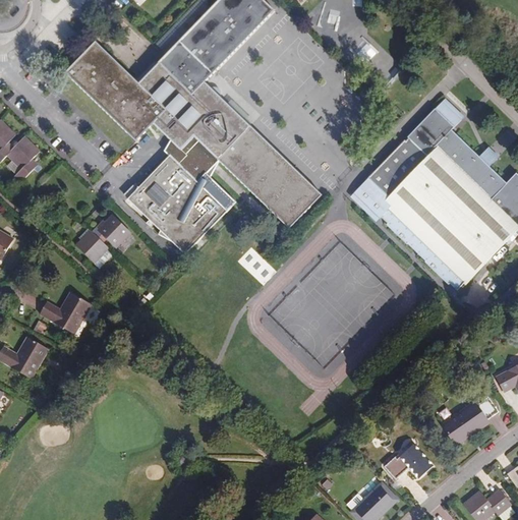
[(217,0),(179,39),(157,60),(171,74),(151,95),(96,40),(65,70),(134,139),(154,120),(171,138),(164,151),(170,155),(137,188),(128,196),(185,252),(236,200),(211,176),(220,161),(288,228),(321,195),(250,126),(236,139),(222,124),(191,94),(274,10),(263,0),(217,0)]
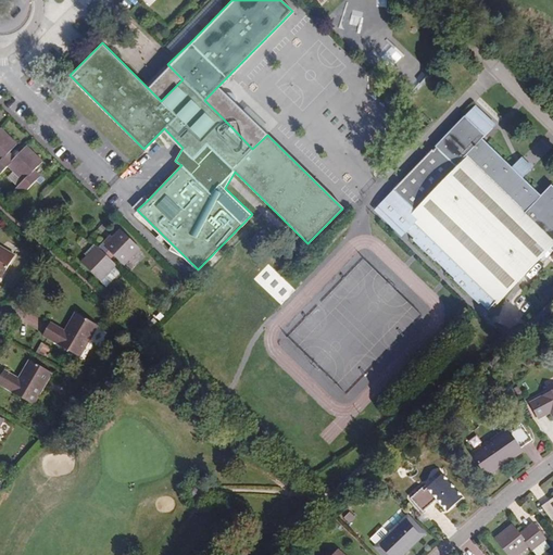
[(155,52),(167,64),(191,41),(178,29),(155,52)]
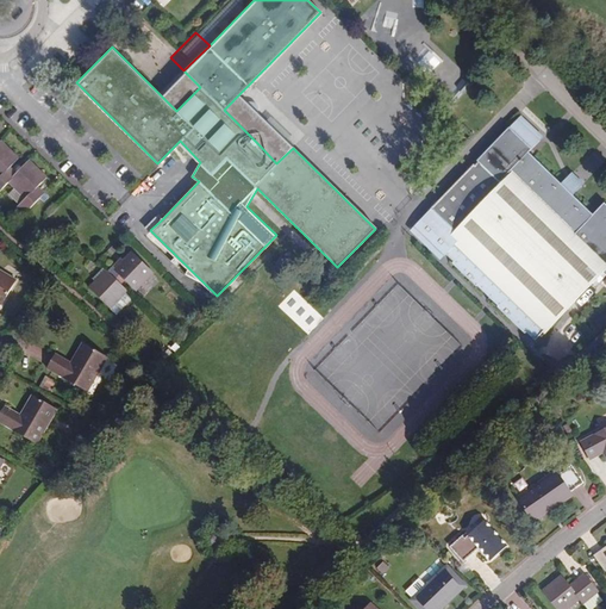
[(539,140),(517,118),(476,160),(478,161),(474,165),(473,163),(412,224),(413,224),(443,253),(444,252),(451,260),(450,261),(474,285),(474,284),(495,304),(494,305),(522,333),(524,330),(532,339),(543,328),(544,329),(604,272),(605,273),(605,209),(601,204),(589,216),(526,153),(539,140)]
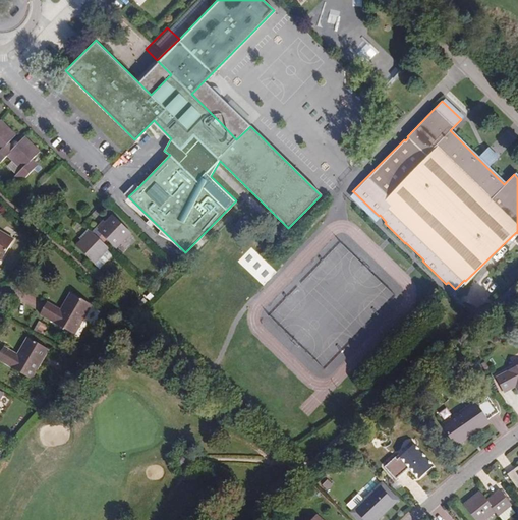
[(0,146),(0,157),(5,152),(19,166),(13,172),(18,178),(33,164),(27,159),(30,156),(38,148),(23,133),(11,145),(9,148),(3,142),(6,139),(14,131),(0,117),(0,146)]
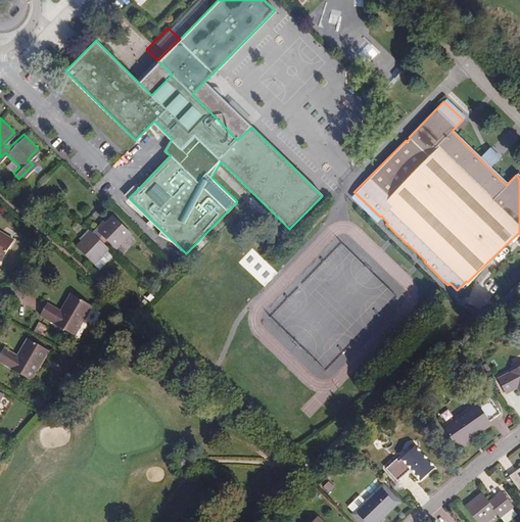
[(478,157),(488,168),(498,158),(487,148),(478,157)]
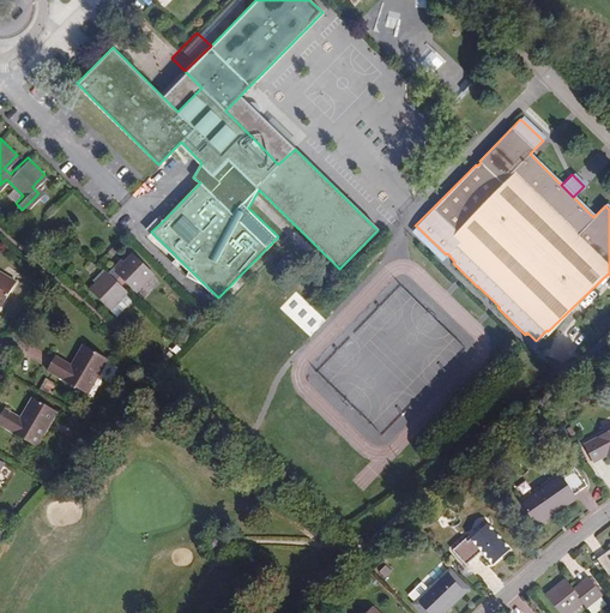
[(148,228),(151,232),(162,222),(157,217),(148,228)]
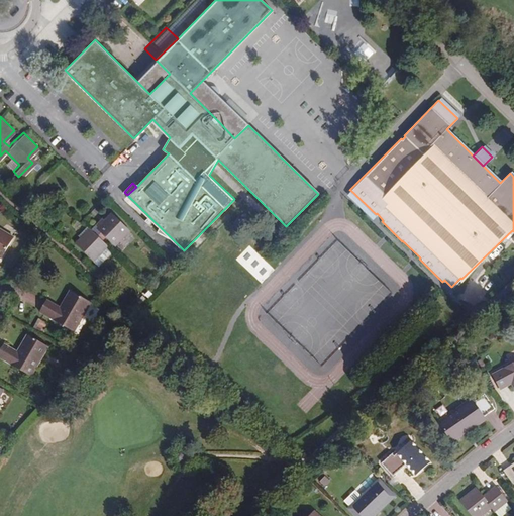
[(376,214),(350,190),(347,192),(344,196),(370,220),(373,217),(376,214)]
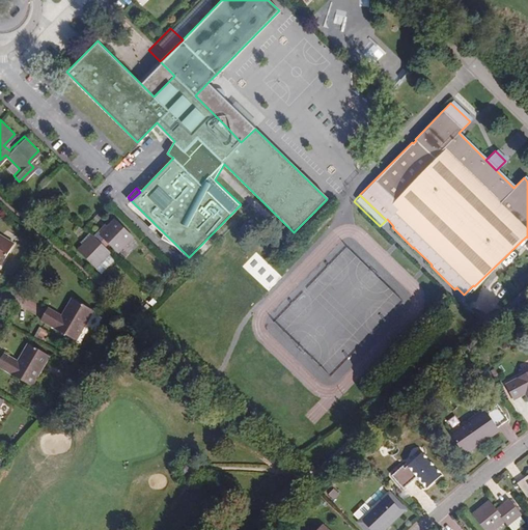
[(101,231),(99,229),(94,233),(93,232),(78,248),(93,262),(109,248),(105,244),(109,241),(118,250),(134,235),(115,217),(108,224),(101,231)]
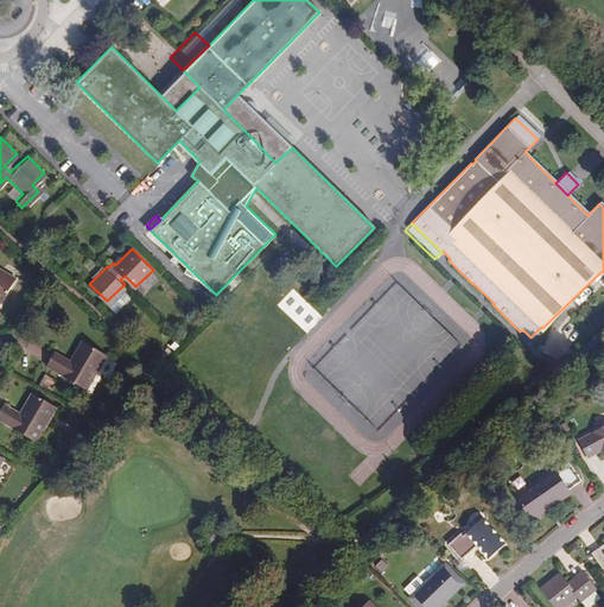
[(121,254),(113,263),(115,265),(124,257),(121,254)]
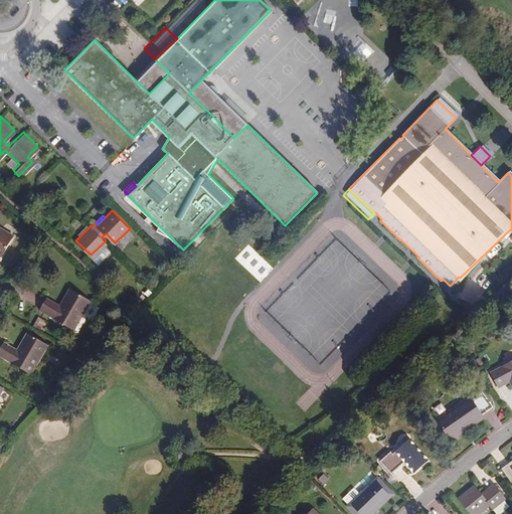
[(0,251),(10,234),(0,227),(0,251)]
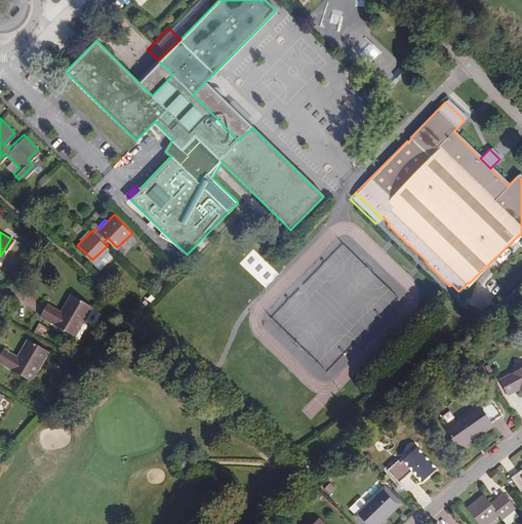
[(72,333),(89,305),(68,292),(57,310),(44,301),(38,314),(72,333)]
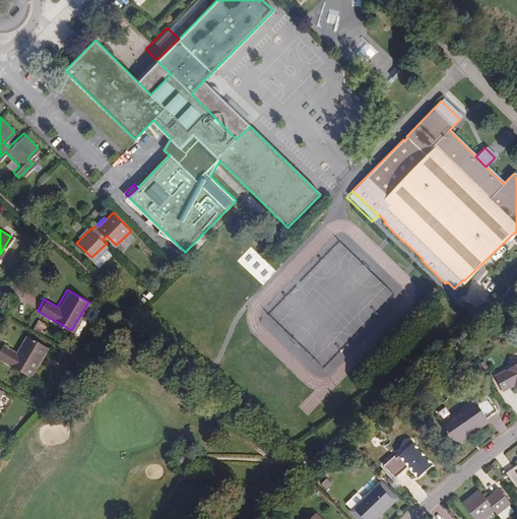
[(0,360),(27,376),(45,346),(24,334),(14,351),(1,343),(0,345),(0,360)]
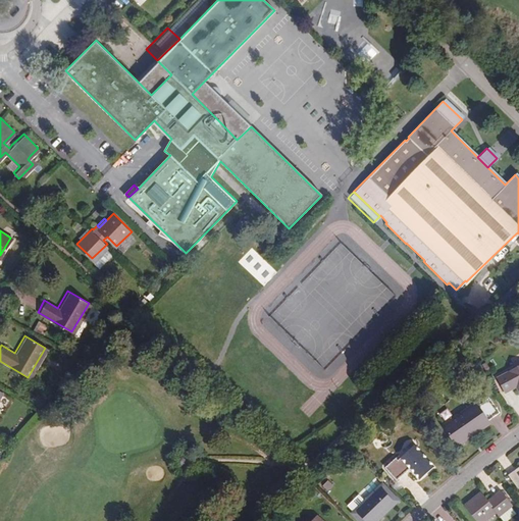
[(518,365),(497,376),(504,389),(508,387),(515,383),(518,391),(518,365)]
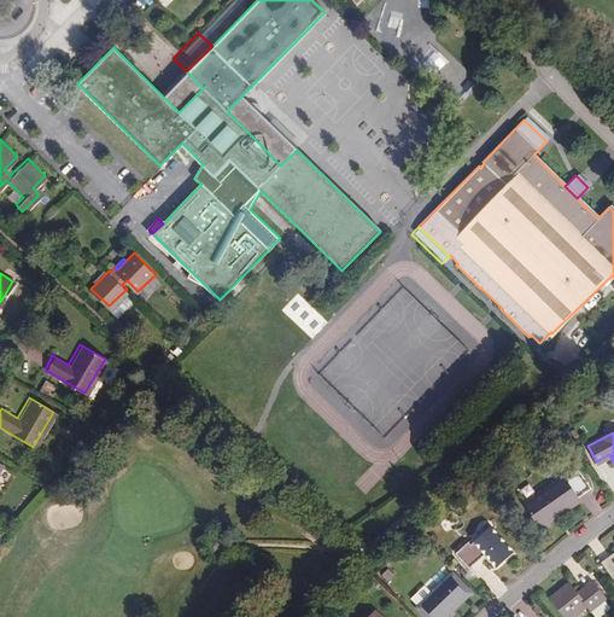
[(588,487),(577,470),(563,478),(561,475),(521,502),(538,528),(551,518),(549,516),(576,498),(576,495),(588,487)]
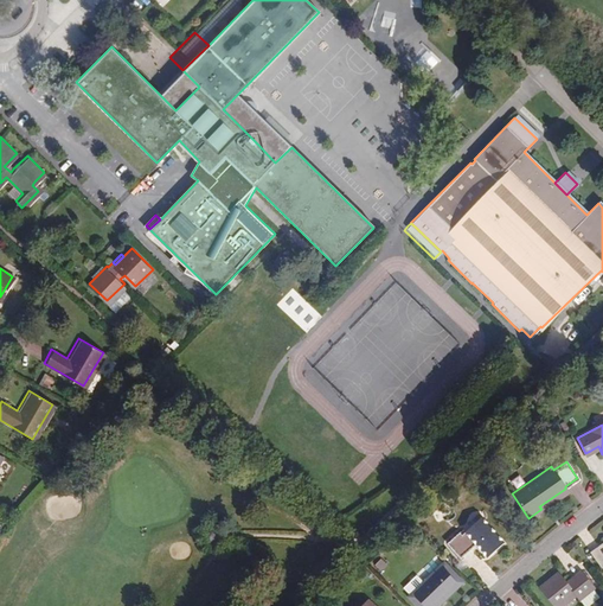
[(501,541),(480,516),(460,534),(457,531),(446,542),(457,555),(474,542),(485,555),(501,541)]
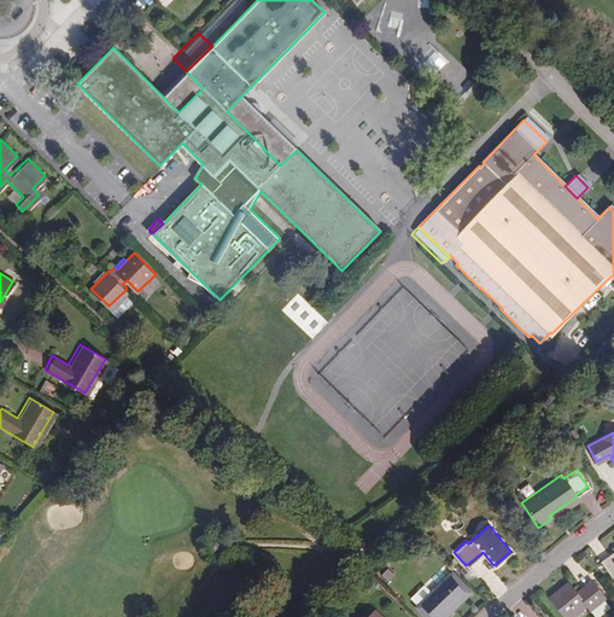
[(208,542),(206,548),(211,551),(216,549),(217,543),(212,540),(208,542)]
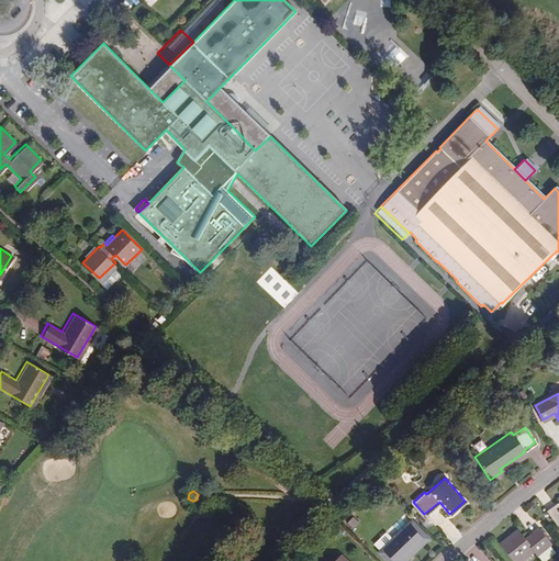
[(558,501),(547,511),(556,523),(558,520),(558,501)]
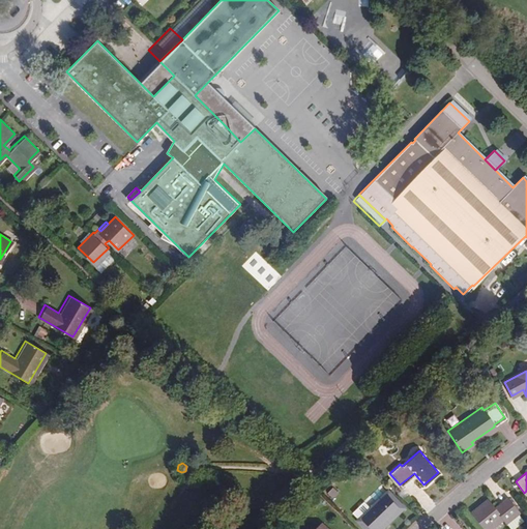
[(376,528),(401,505),(387,492),(358,519),(367,528),(376,528)]
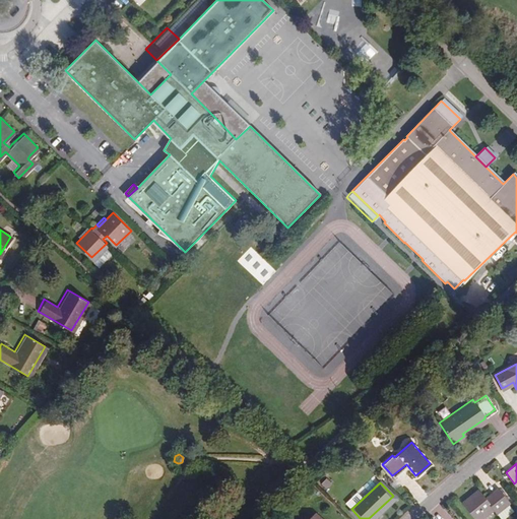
[(508,503),(497,489),(483,499),(476,491),(461,503),(473,518),(479,518),(493,509),(496,513),(508,503)]
